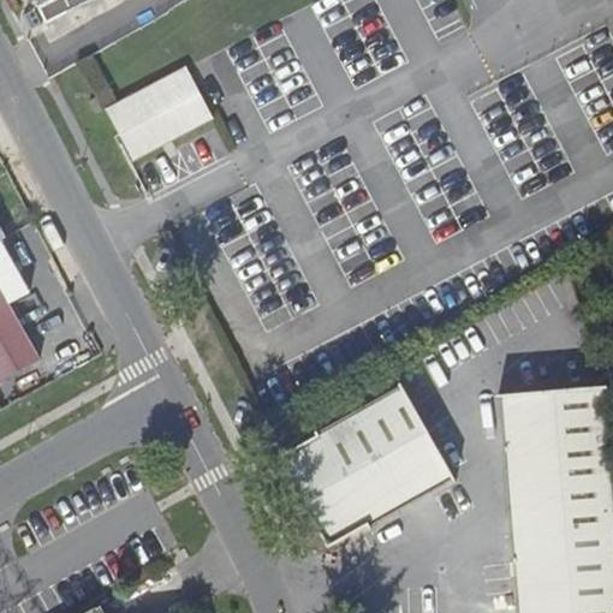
[(34,0),(46,22),(87,0),(34,0)]
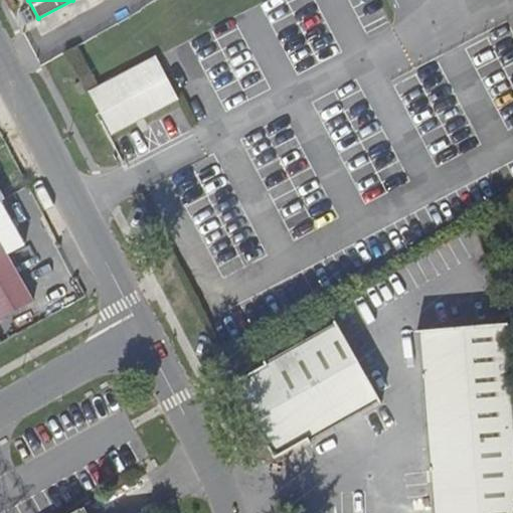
[(179,97),(156,54),(90,90),(113,134),(179,97)]
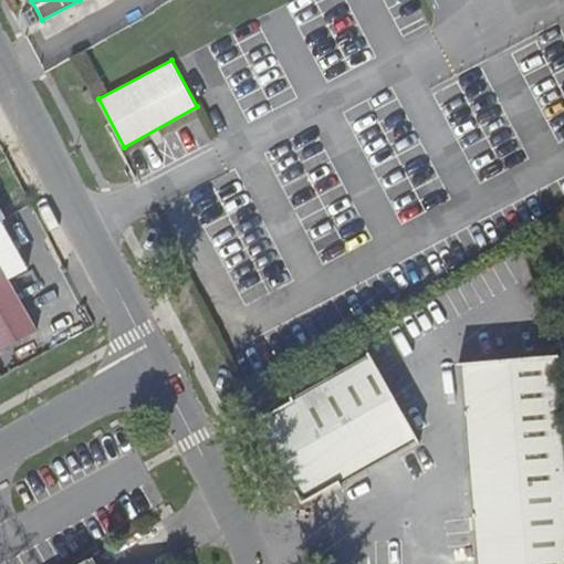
[(0,348),(33,330),(6,280),(25,269),(0,225),(0,348)]
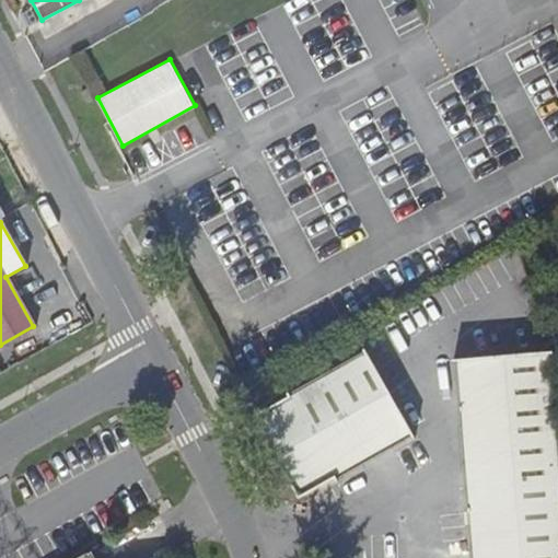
[(557,557),(557,472),(548,350),(455,358),(471,557),(557,557)]
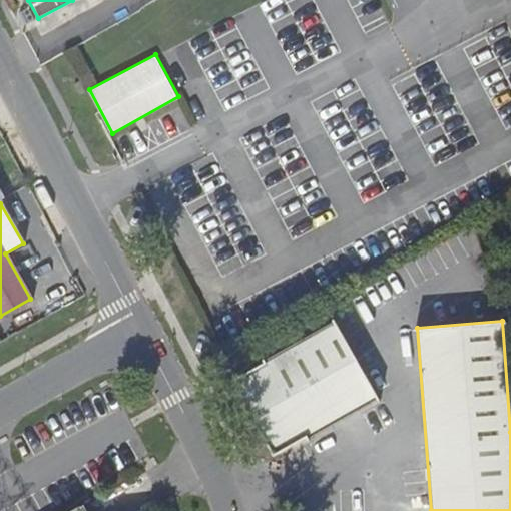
[(378,395),(336,323),(232,380),(275,453),(378,395)]
